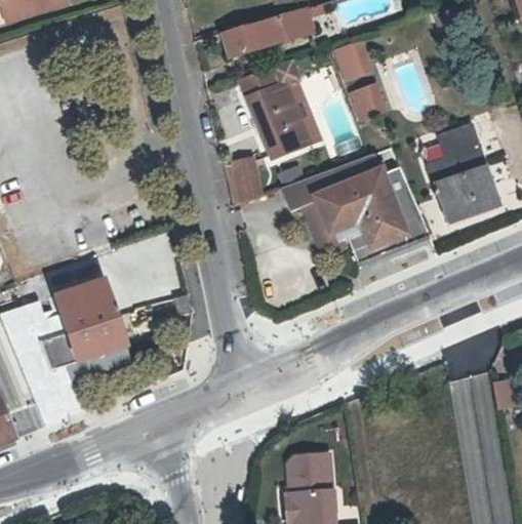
[(3,0),(12,23),(73,2),(72,0),(3,0)]
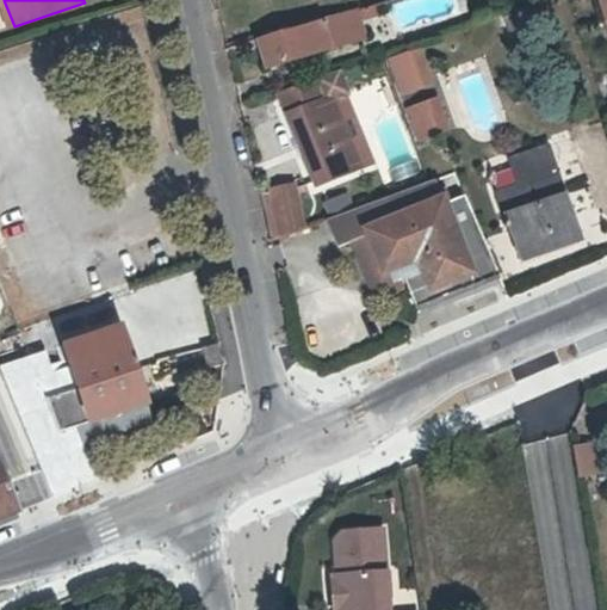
[(378,16),(376,6),(253,38),(260,67),(370,38),(364,19),(378,16)]
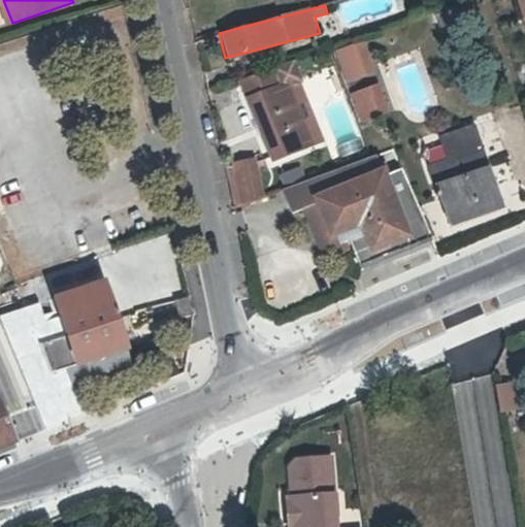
[(366,40),(338,50),(350,79),(376,70),(366,40)]
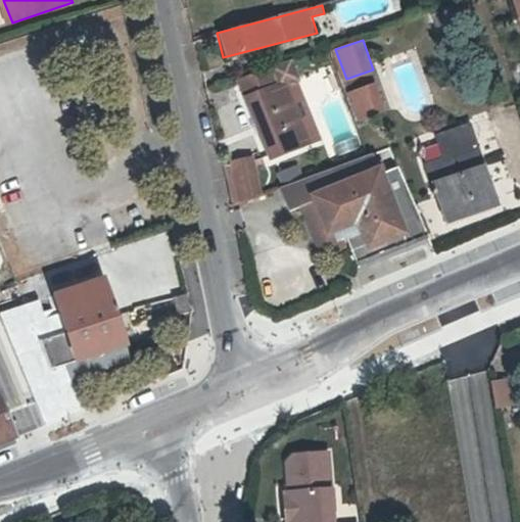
[(288,84),(295,81),(304,78),(297,59),(241,79),(272,155),(274,159),(314,143),(314,144),(320,141),(313,122),(305,125),(288,84)]
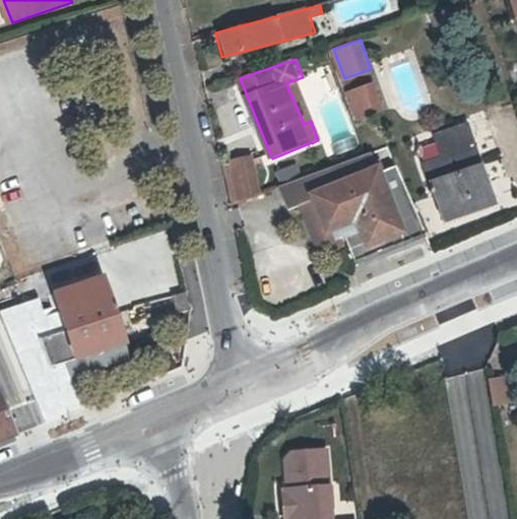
[(311,121),(294,80),(286,83),(304,124),(311,121)]
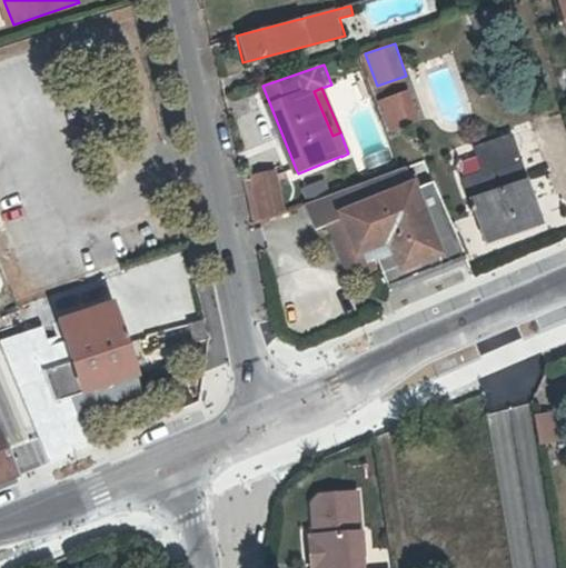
[(410,88),(380,98),(391,131),(421,121),(410,88)]
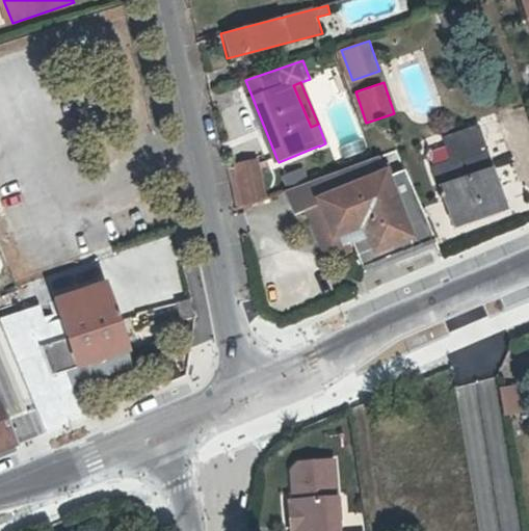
[(447,138),(454,161),(437,167),(456,226),(508,208),(481,128),(447,138)]
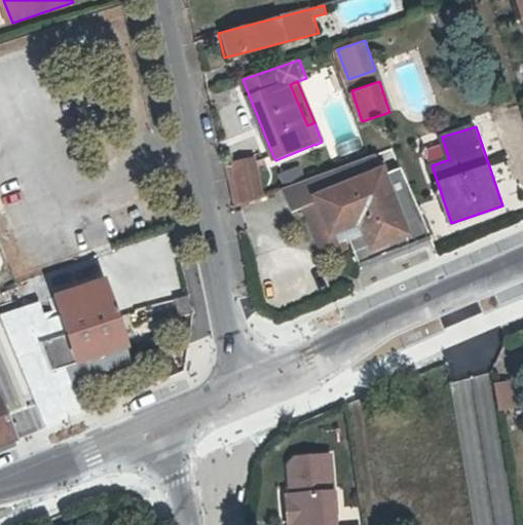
[(241,203),(264,196),(256,155),(232,160),(241,203)]
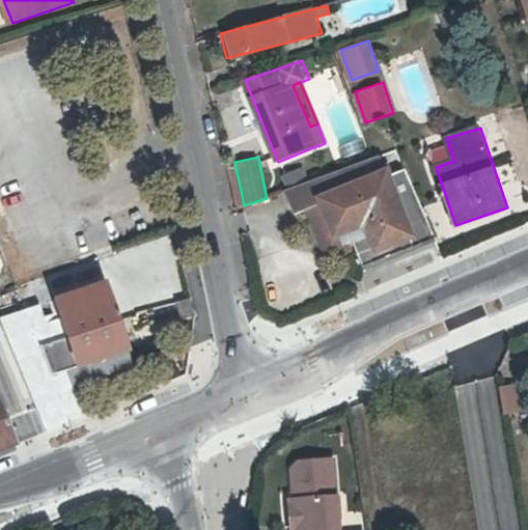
[(297,213),(310,207),(327,252),(343,246),(346,253),(353,250),(350,243),(354,242),(365,270),(368,269),(384,262),(383,258),(397,253),(399,257),(439,242),(407,170),(388,177),(380,157),(377,159),(355,166),(352,168),(313,182),(288,191),(297,213)]
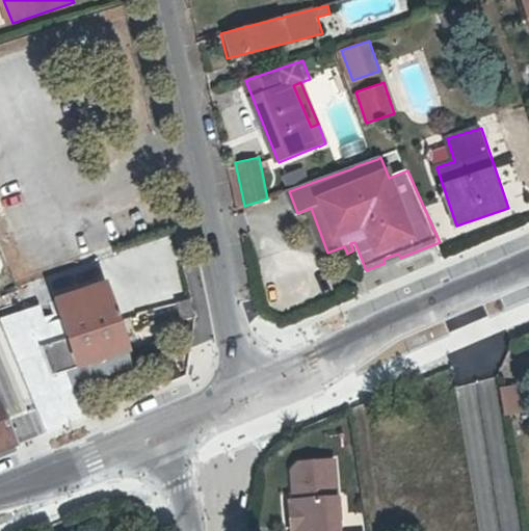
[(108,284),(53,303),(56,314),(68,345),(47,352),(58,385),(73,380),(134,359),(108,284)]
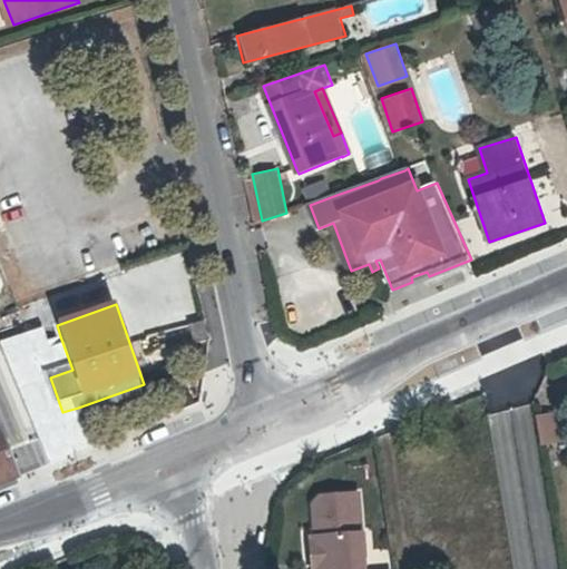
[(54,460),(76,452),(62,412),(50,378),(72,370),(60,336),(49,340),(46,330),(6,343),(54,460)]
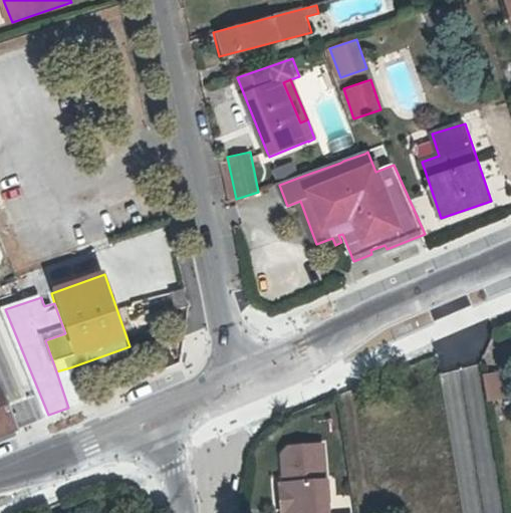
[(82,403),(70,367),(56,371),(68,408),(82,403)]
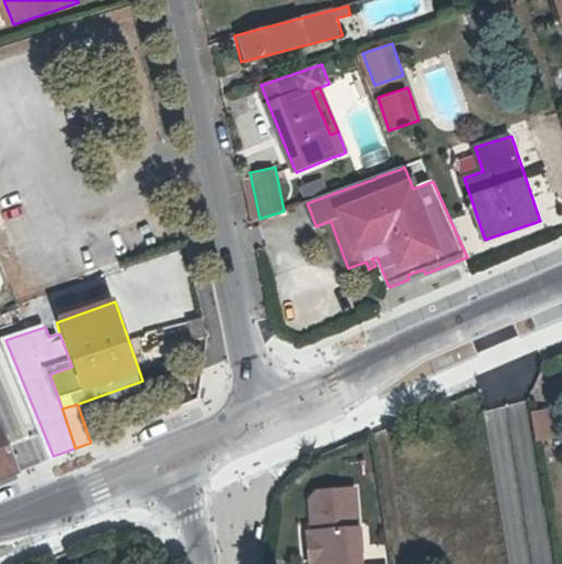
[(560,406),(531,411),(536,440),(561,436),(561,414),(560,406)]
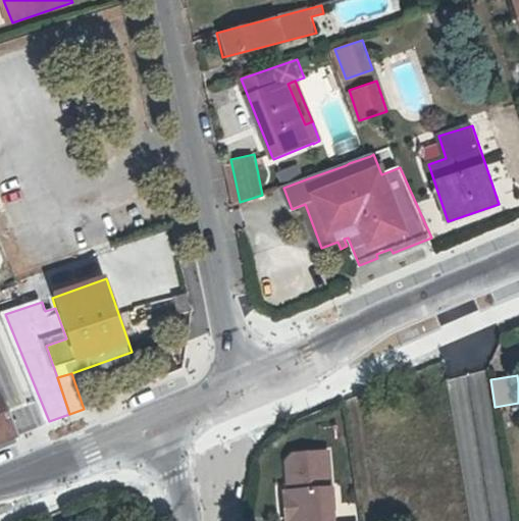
[(0,443),(17,436),(0,395),(0,443)]
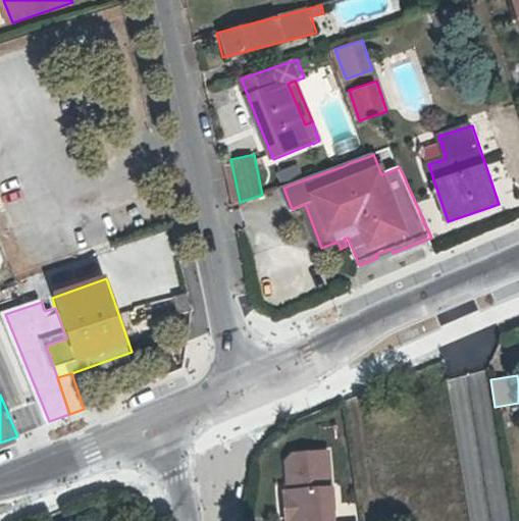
[(282,489),(283,520),(333,520),(330,450),(292,452),(284,460),(286,488),(282,489)]
